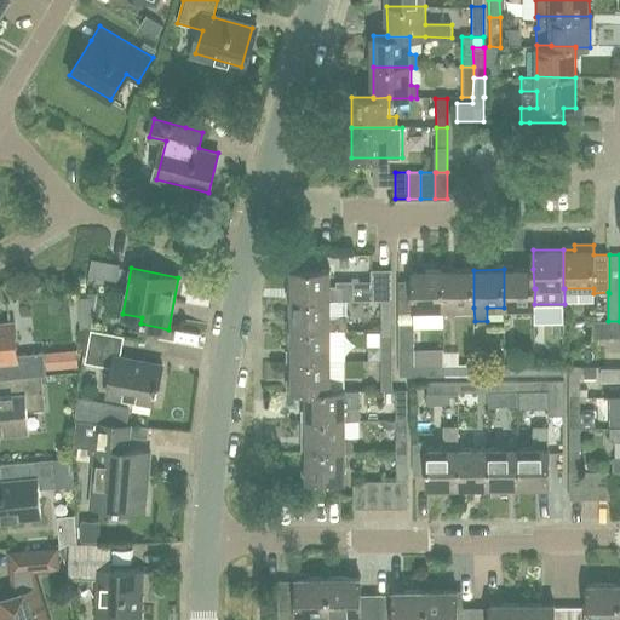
[(534,308),(534,304),(535,288),(534,288),(533,269),(504,269),(504,308),(534,308)]
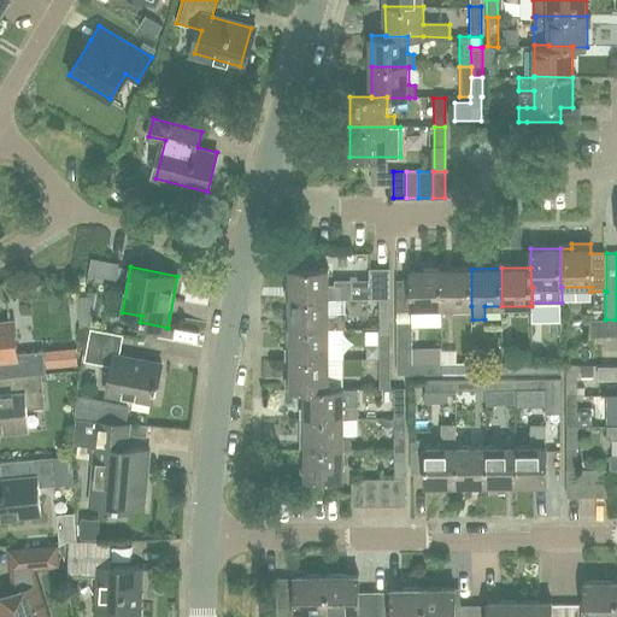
[(291,299),(329,299),(342,299),(342,285),(329,285),(329,269),(291,269),(291,299)]
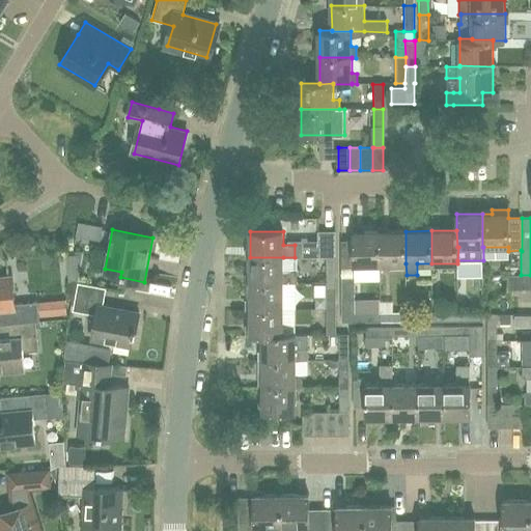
[(318,241),(318,257),(327,257),(336,257),(336,231),(318,231),(318,241)]
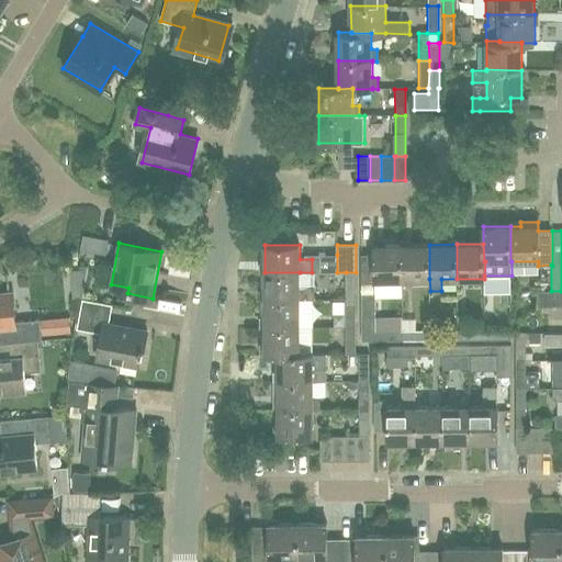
[(375,280),(403,280),(402,245),(374,245),(375,280)]
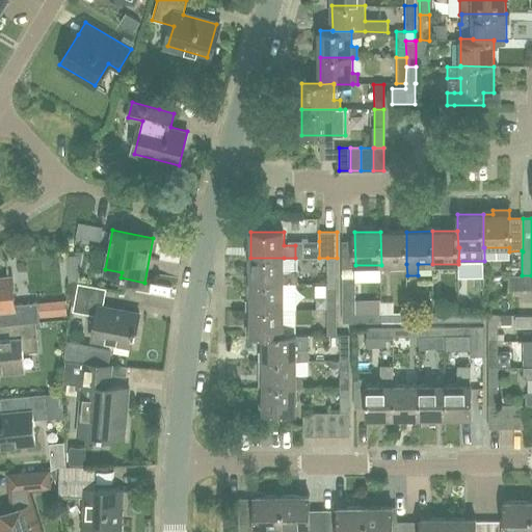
[(381,265),(406,264),(406,232),(380,232),(381,265)]
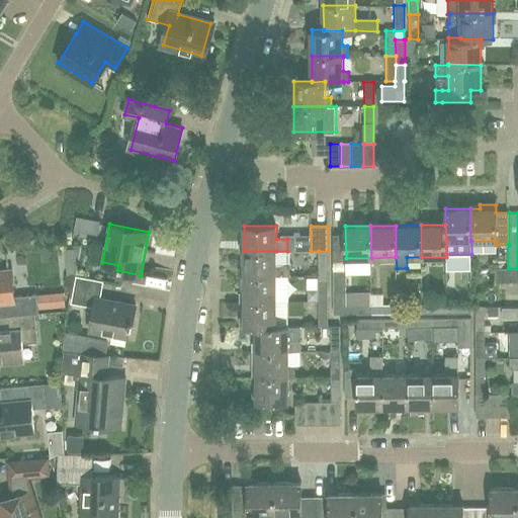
[(276,264),(276,251),(244,251),(244,276),(276,276),(289,276),(289,264),(276,264)]
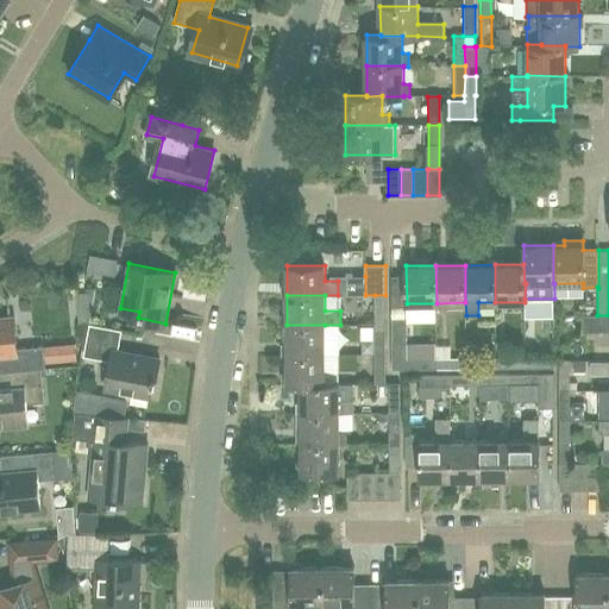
[(375,295),(375,314),(385,314),(385,295),(375,295)]
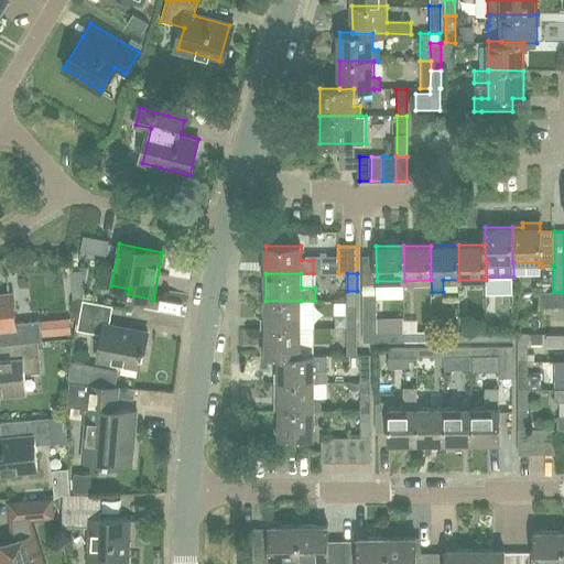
[(563,292),(553,292),(539,292),(540,307),(563,307),(563,292)]
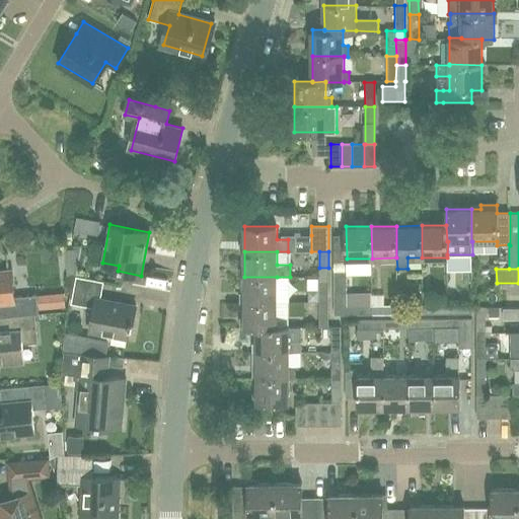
[(3,317),(39,314),(39,310),(66,308),(65,293),(36,296),(36,295),(14,297),(12,271),(0,272),(0,303),(2,303),(3,317)]
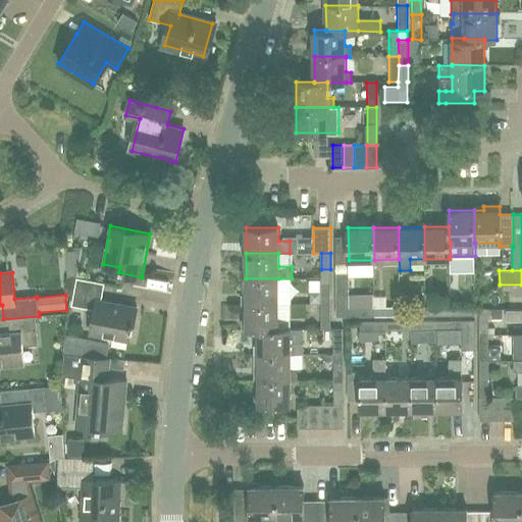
[(335,272),(336,316),(374,316),(374,307),(349,307),(349,296),(349,276),(349,272),(335,272)]
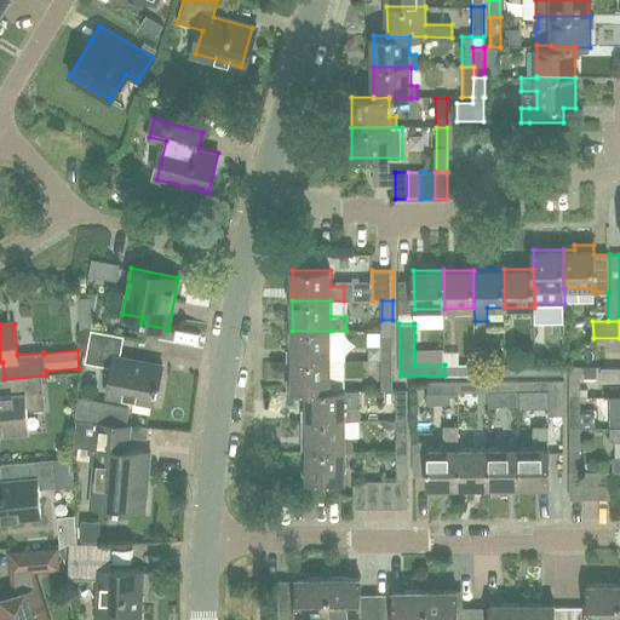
[(158,389),(162,365),(119,356),(124,336),(90,331),(84,362),(112,367),(107,395),(151,403),(155,389),(158,389)]
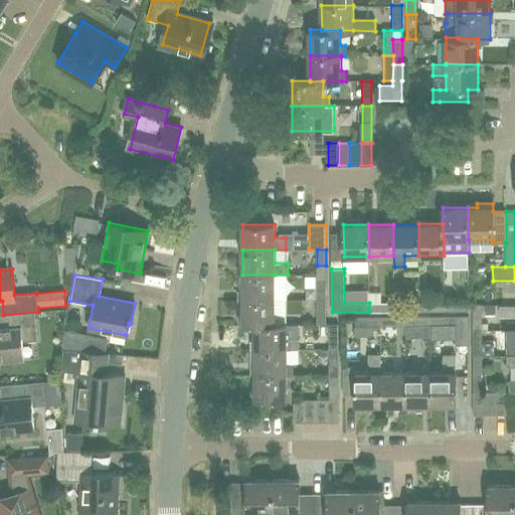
[(275,275),(242,275),(242,300),(275,300),(275,275)]
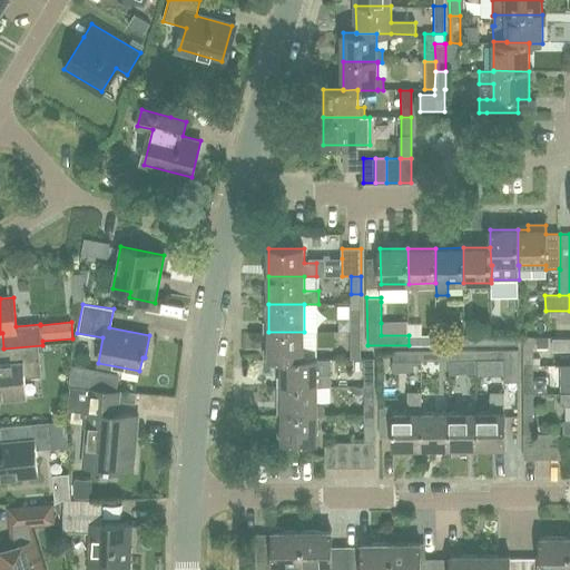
[(351,304),(351,322),(361,322),(361,304),(351,304)]
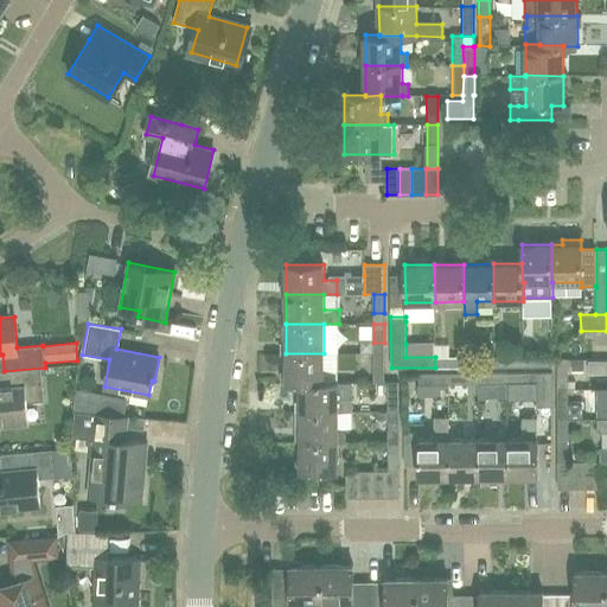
[(410,356),(438,355),(438,342),(409,343),(410,356)]
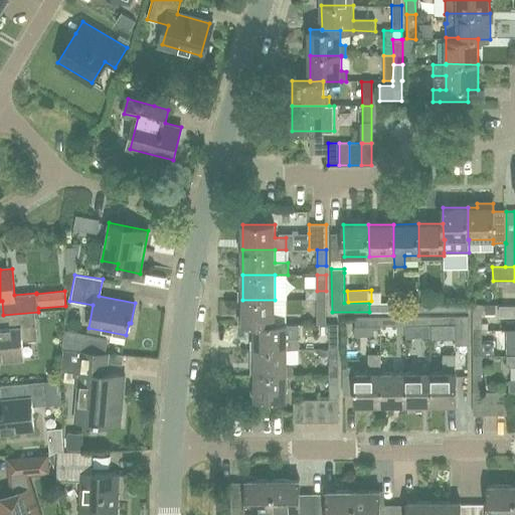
[(317,299),(317,315),(326,315),(326,299),(317,299)]
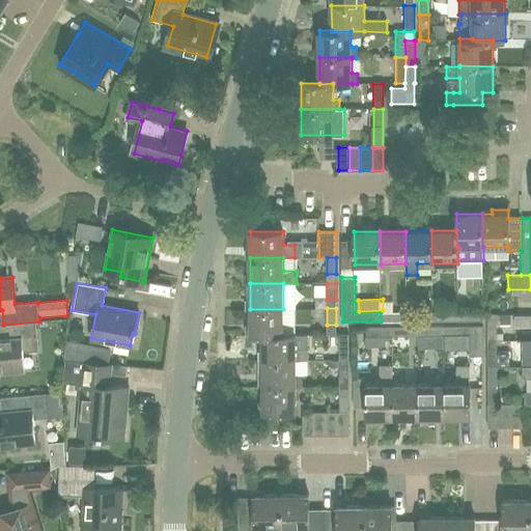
[(262,334),(283,334),(283,309),(250,309),(250,335),(262,335),(262,334)]
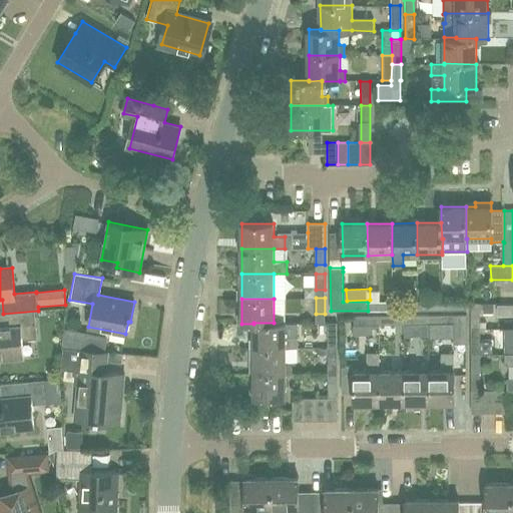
[(290,302),(289,321),(304,322),(305,303),(290,302)]
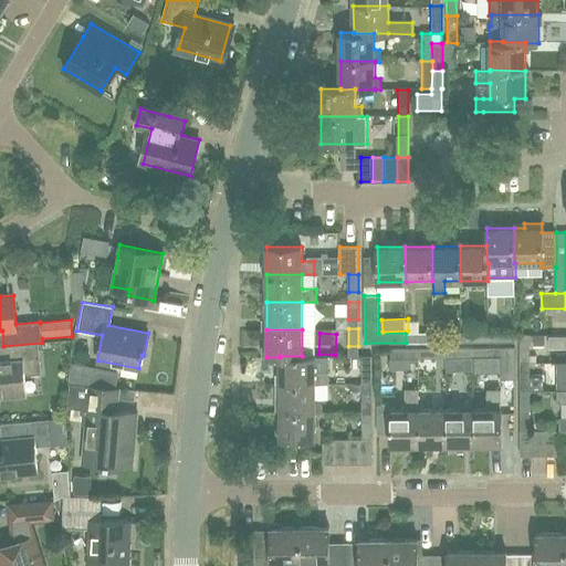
[(416,333),(416,343),(433,343),(433,333),(420,333),(416,333)]
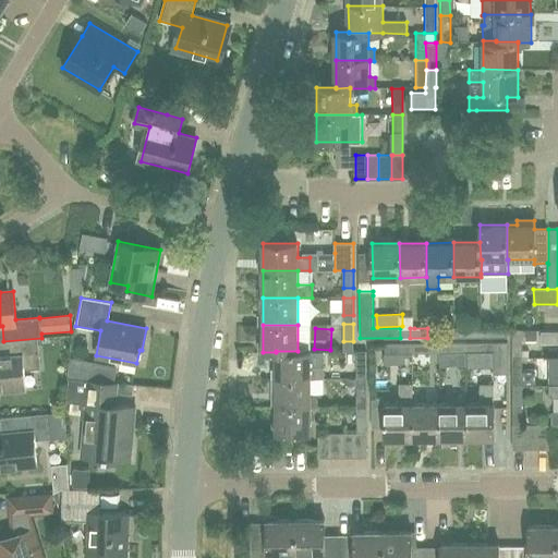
[(437,328),(437,338),(455,338),(455,328),(440,328),(437,328)]
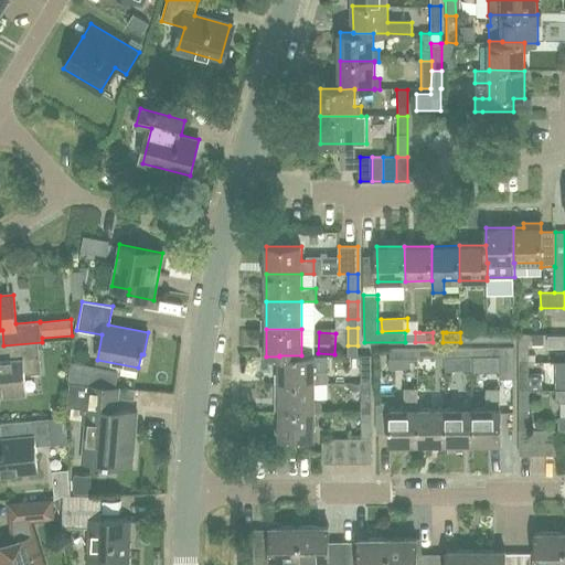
[(469,332),(469,342),(487,342),(487,332),(469,332)]
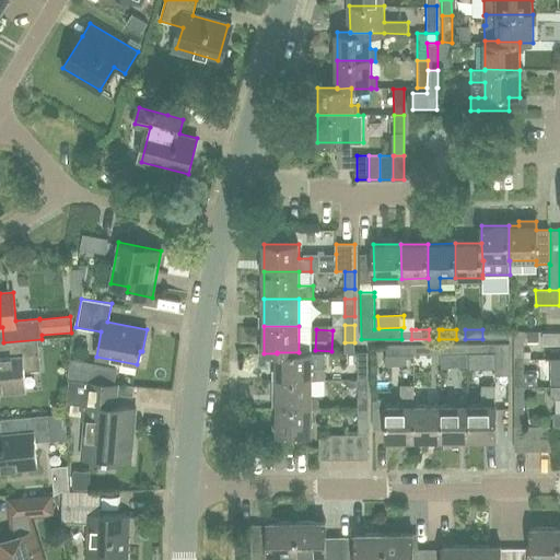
[(491,329),(491,339),(509,339),(509,333),(509,329),(491,329)]
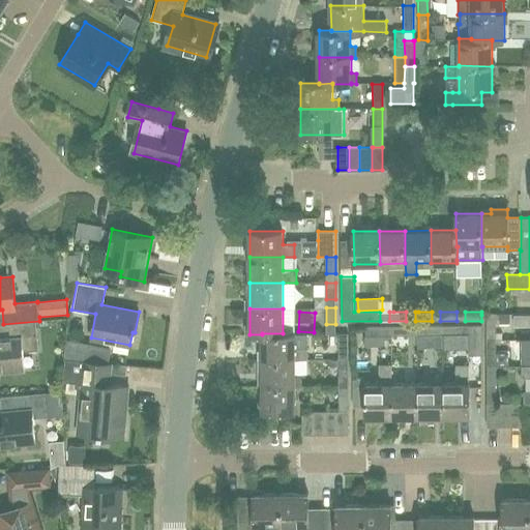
[(39,321),(3,324),(5,340),(0,340),(0,371),(23,370),(21,352),(38,350),(36,327),(40,327),(39,321)]
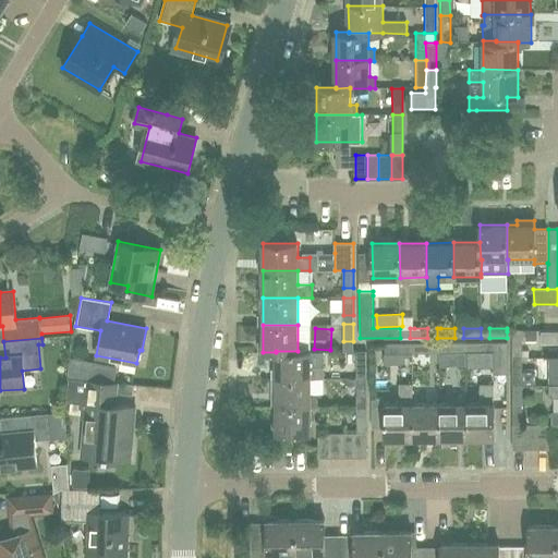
[(512,340),(512,358),(522,358),(522,340),(512,340)]
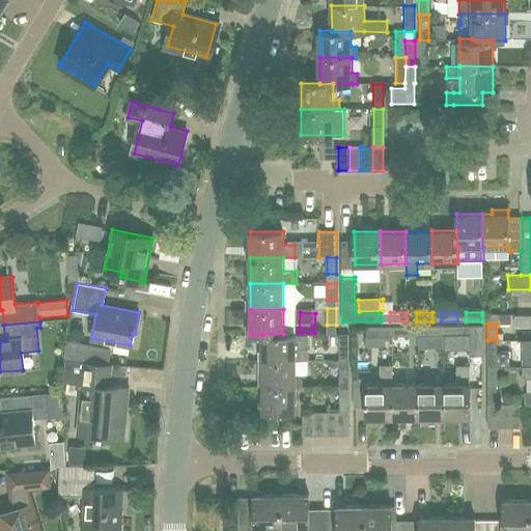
[(419,326),(419,336),(436,336),(436,326),(419,326)]
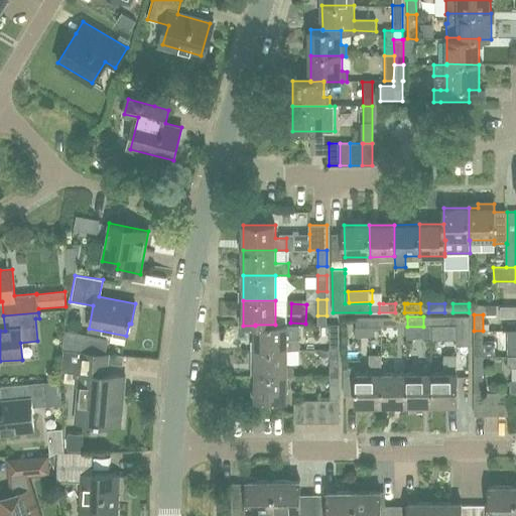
[(431,316),(431,327),(457,327),(457,340),(457,346),(470,346),(469,316),(431,316)]
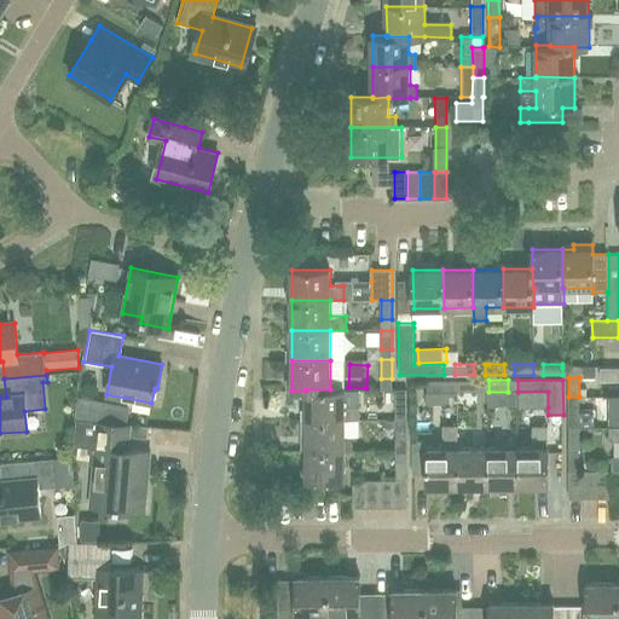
[(427,381),(428,392),(447,392),(446,381),(427,381)]
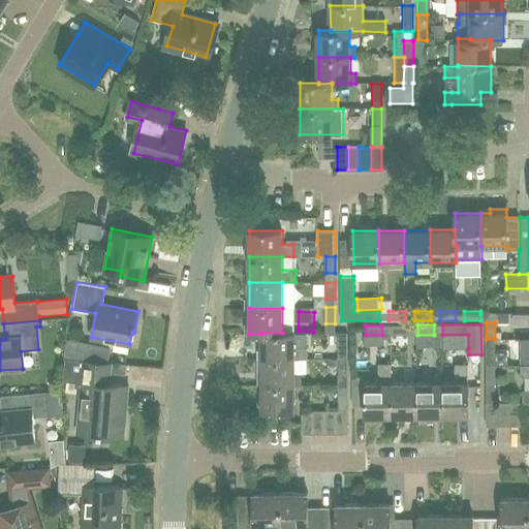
[(392,325),(392,335),(408,335),(408,325),(392,325)]
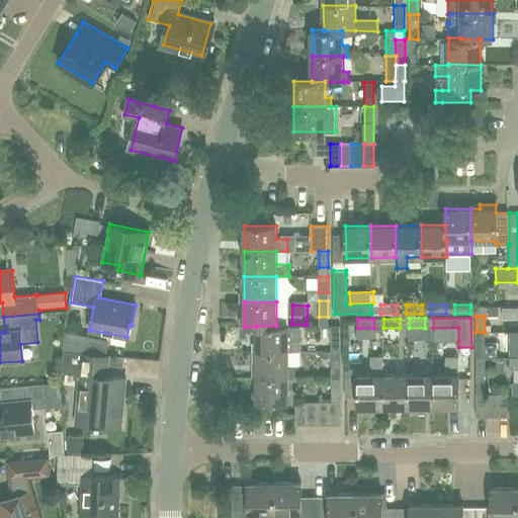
[(256,351),(300,351),(300,340),(288,340),(288,326),(276,326),(256,326),(256,327),(256,351)]
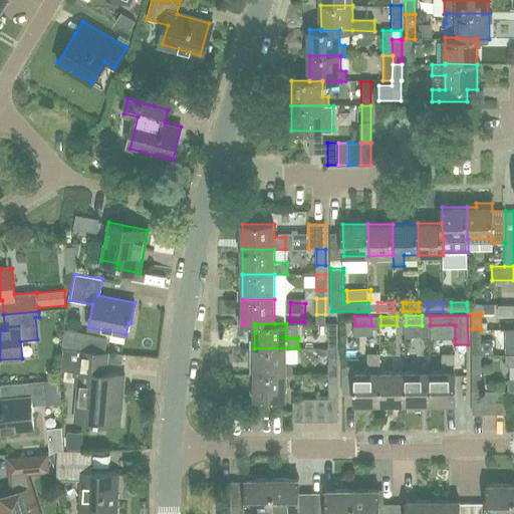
[(289,323),(289,336),(303,336),(303,323),(289,323)]
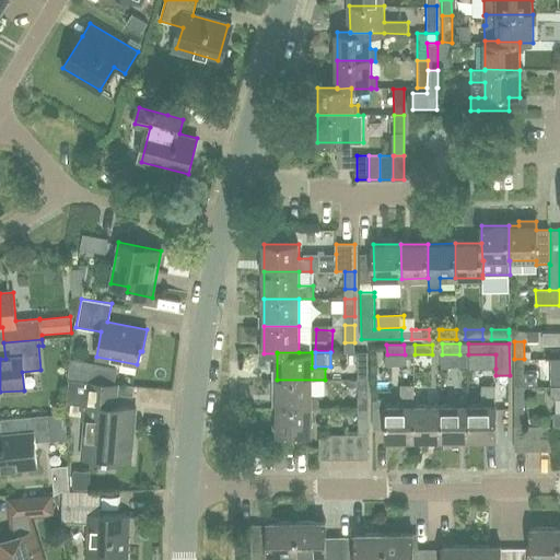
[(358,352),(358,370),(368,370),(368,352),(358,352)]
